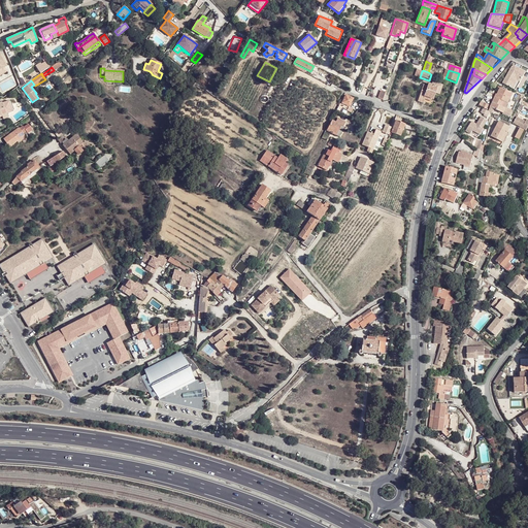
[(425,88),(422,88),(422,90),(420,89),(417,99),(422,101),(423,97),(433,101),(437,89),(426,85),(425,88)]
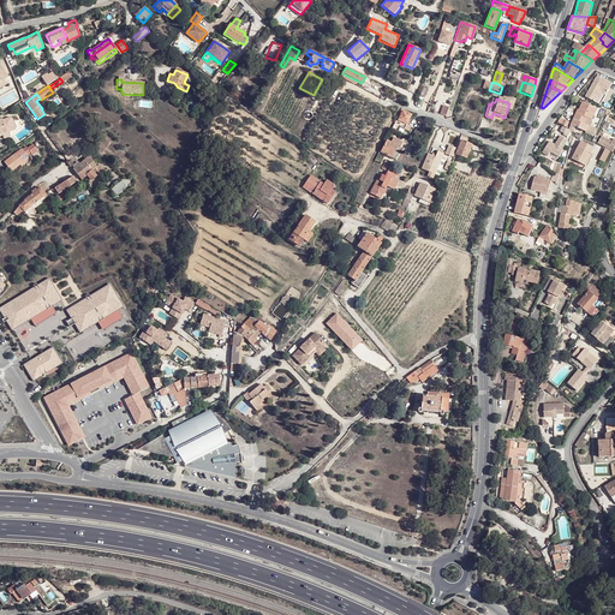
[(578,114),(575,113),(571,125),(586,132),(597,109),(583,103),(579,111),(578,114)]
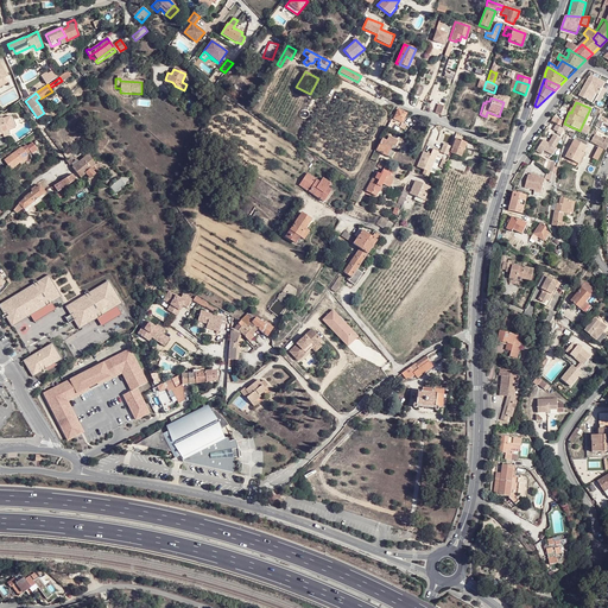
[(392,119),(391,119),(390,121),(397,125),(398,122),(399,119),(403,120),(405,114),(397,111),(392,119)]
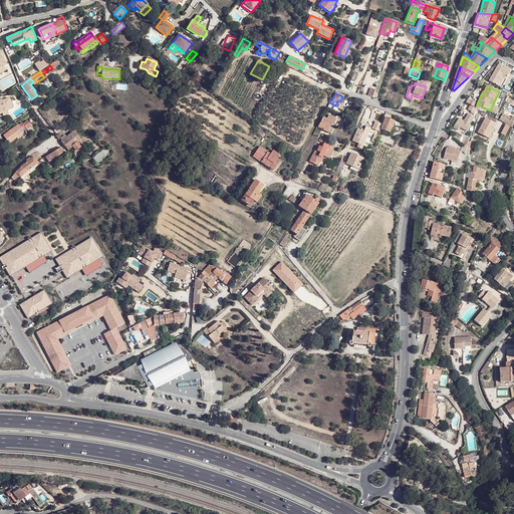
[(513,122),(513,115),(511,117),(503,113),(500,120),(513,126),(513,122)]
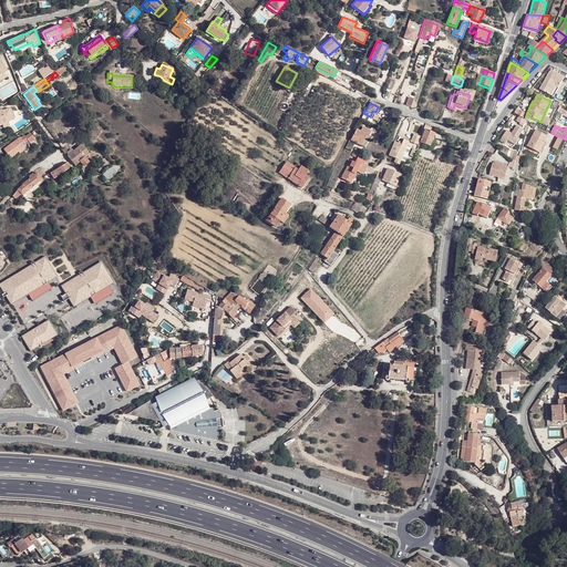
[(431,129),(425,126),(423,133),(422,136),(419,143),(429,147),(432,141),(433,141),(435,134),(430,132),(431,129)]
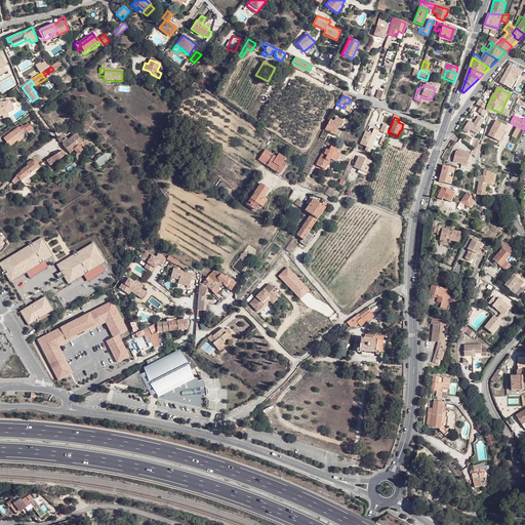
[(479,127),(484,120),(478,117),(476,120),(478,121),(475,125),(473,124),(469,121),(462,131),(468,133),(470,130),(477,134),(481,128),(479,127)]
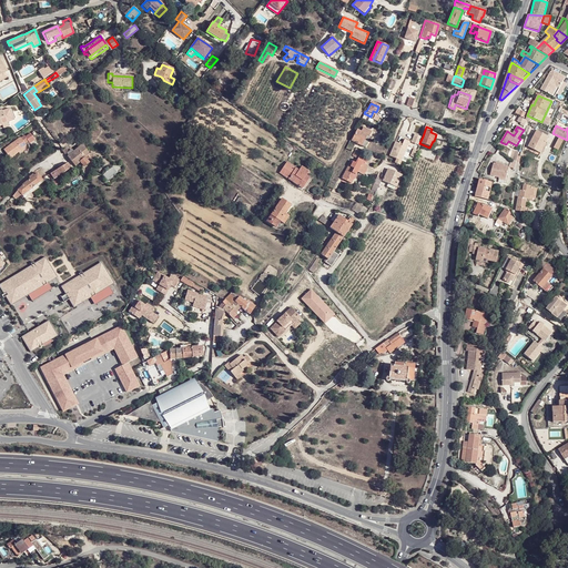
[(546,143),(550,132),(549,132),(539,127),(528,148),(538,152),(544,141),(546,143)]
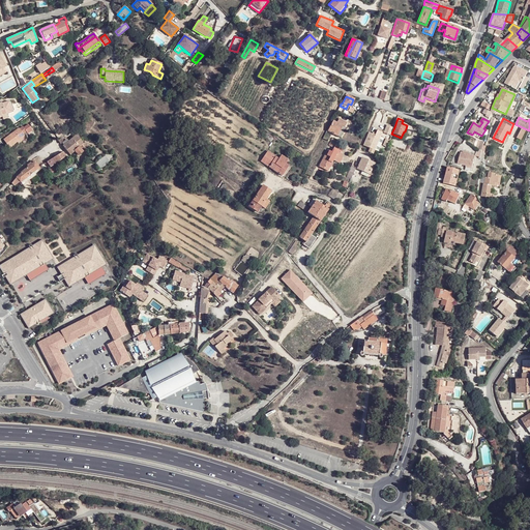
[(327,131),(336,137),(343,126),(344,127),(346,123),(339,119),(336,123),(332,121),(327,131)]
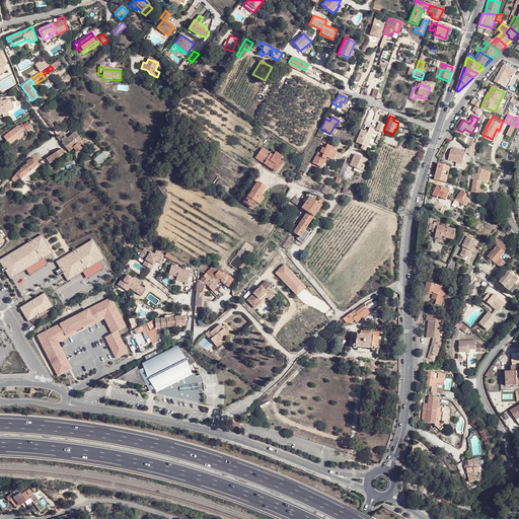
[(10,144),(17,138),(25,133),(23,130),(26,128),(28,131),(33,128),(28,122),(24,125),(22,124),(19,126),(18,126),(4,136),(10,144)]
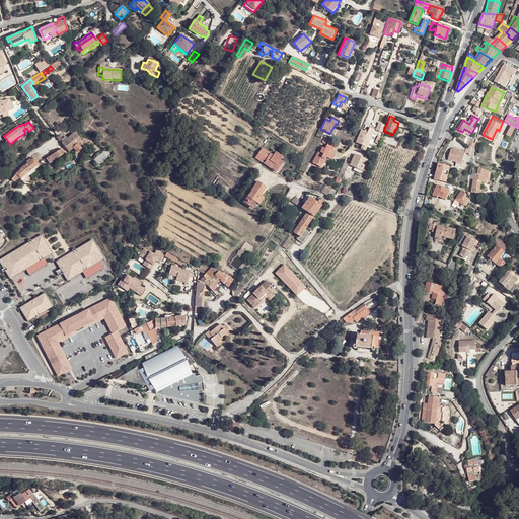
[(384,126),(377,123),(375,130),(381,133),(384,126)]
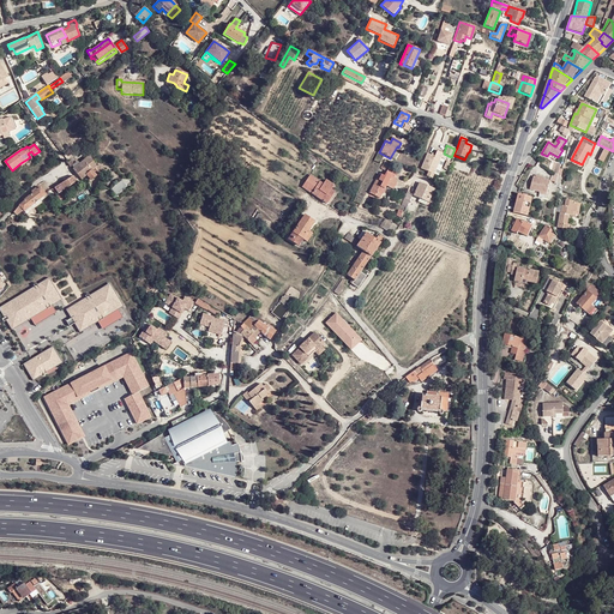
[(393,160),(401,149),(398,148),(397,146),(390,158),(393,160)]
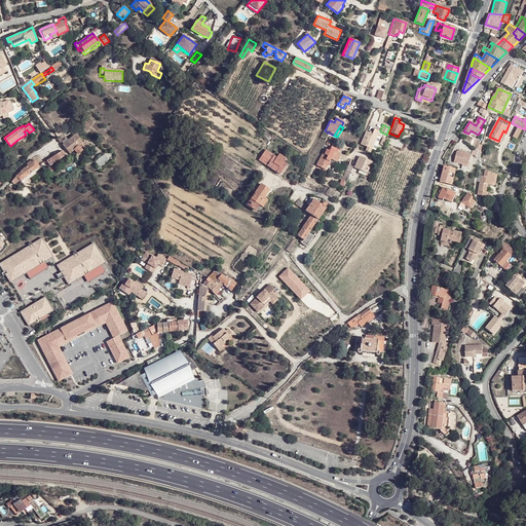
[(508,136),(517,140),(522,129),(513,125),(508,136)]
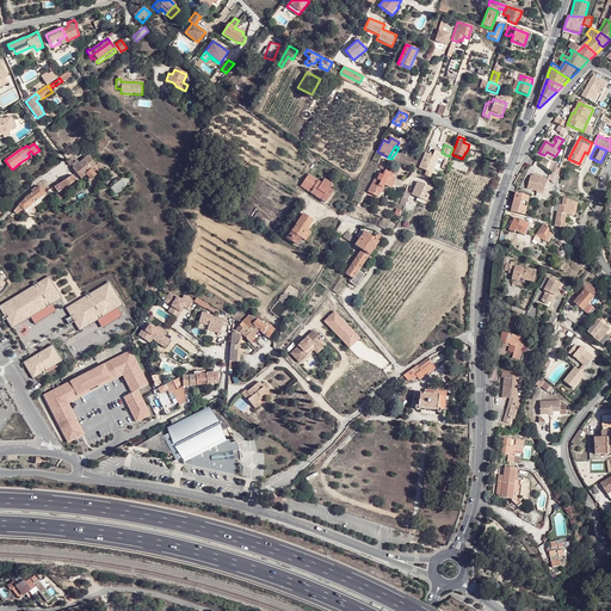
[(429,154),(423,153),(417,168),(425,171),(424,176),(430,178),(433,167),(437,159),(439,153),(437,152),(433,150),(432,154),(431,155),(429,154)]
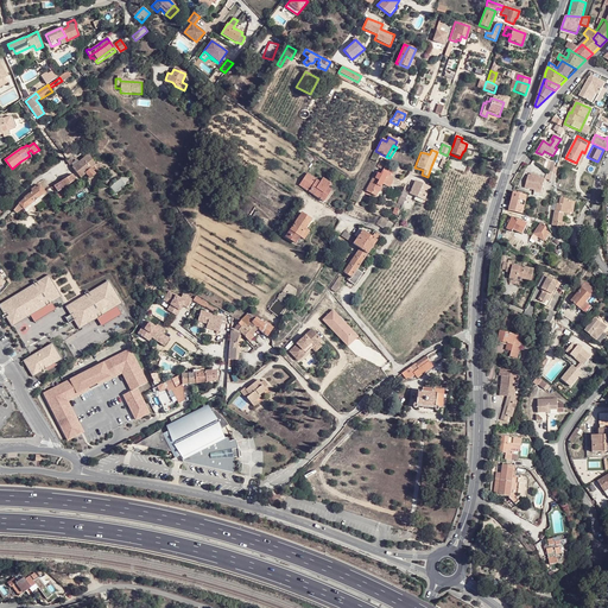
[(76,172),(87,164),(90,169),(96,164),(88,154),(73,168),(76,172)]
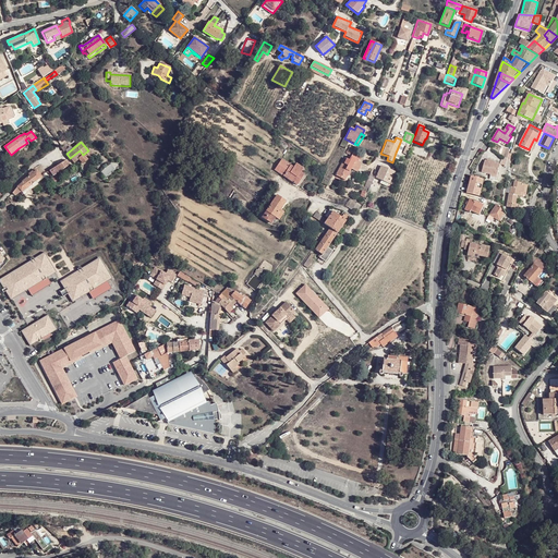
[(510,149),(506,148),(500,165),(505,166),(510,149)]
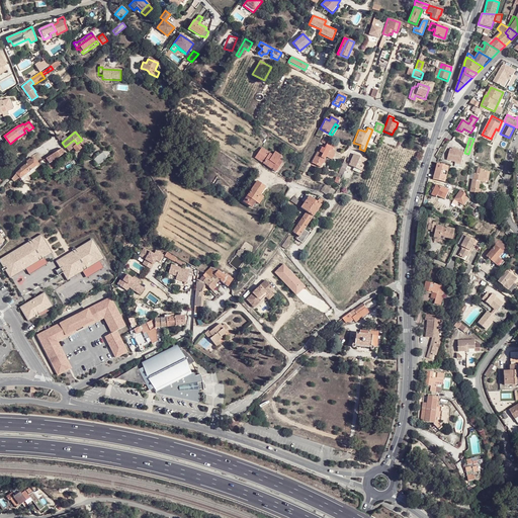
[(74,140),(65,147),(69,152),(73,148),(77,152),(87,143),(83,139),(82,140),(77,144),(74,140)]
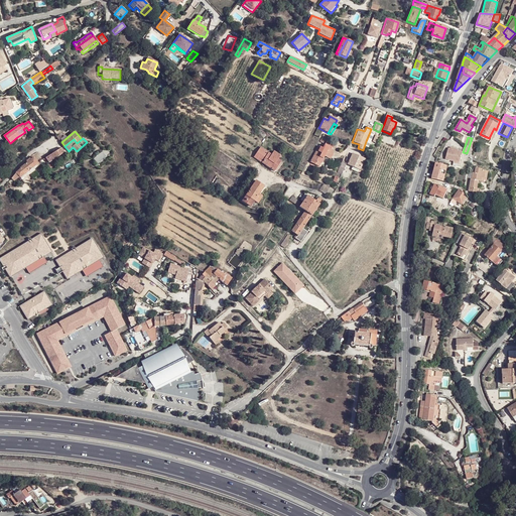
[(334,146),(326,143),(323,148),(319,146),(316,151),(316,150),(310,162),(318,167),(325,156),(328,158),(331,152),(334,146)]
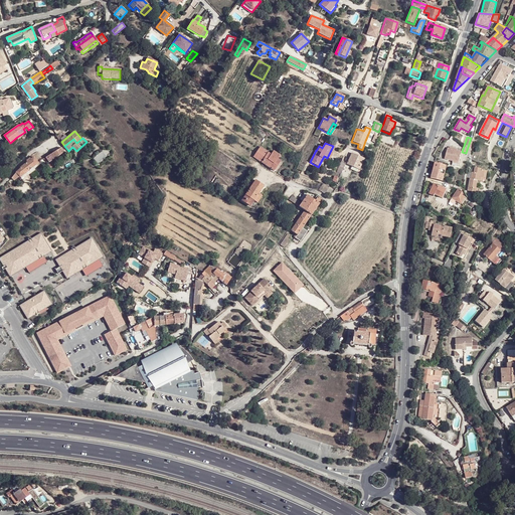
[(271,154),(260,147),(253,157),(274,171),(277,166),(274,164),(278,159),(280,155),(274,151),(271,154)]
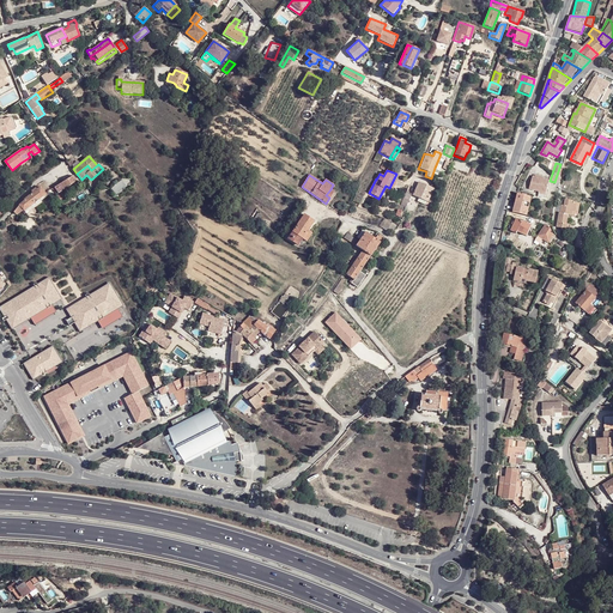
[(77,181),(73,176),(61,183),(54,188),(56,190),(58,194),(77,181)]
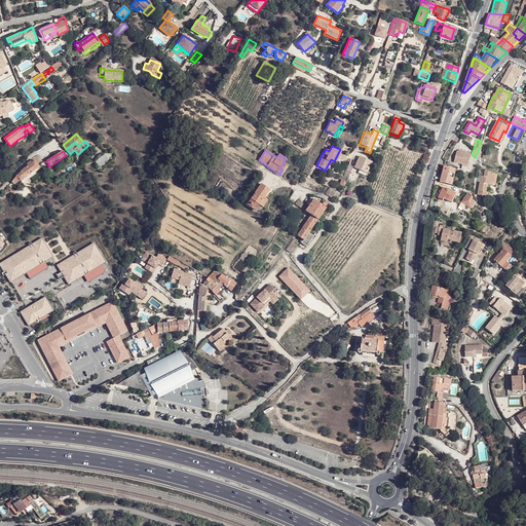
[(459,152),(458,152),(455,162),(463,163),(468,165),(472,155),(466,154),(459,152)]
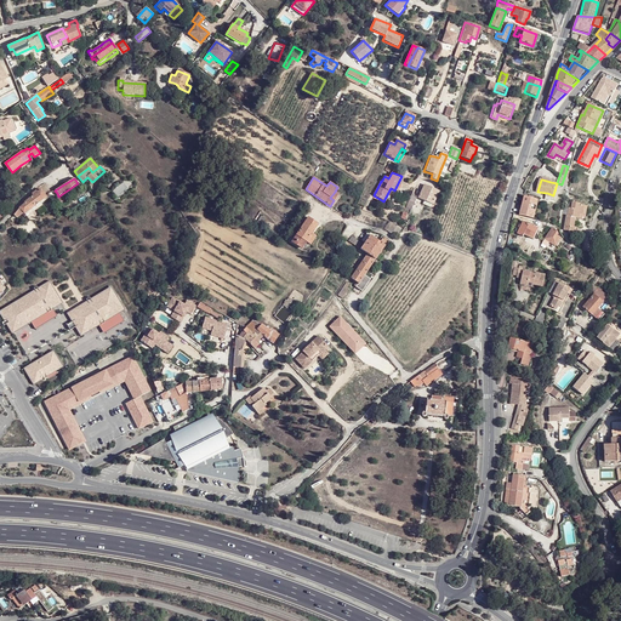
[(439,192),(423,184),(417,198),(433,205),(439,192)]
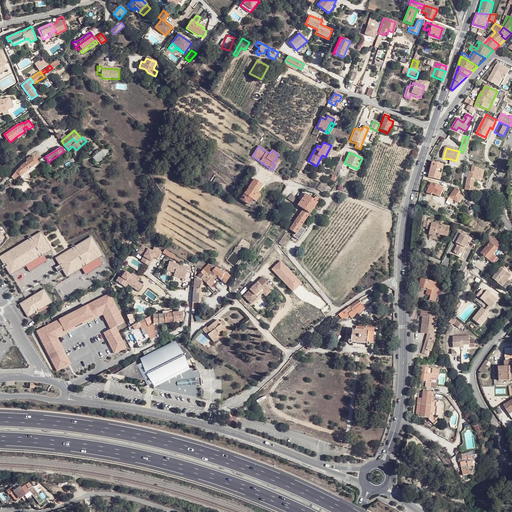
[(19,177),(20,176),(33,166),(38,162),(33,155),(30,158),(26,161),(18,167),(19,168),(15,171),(15,172),(11,177),(13,180),(19,176),(19,177)]
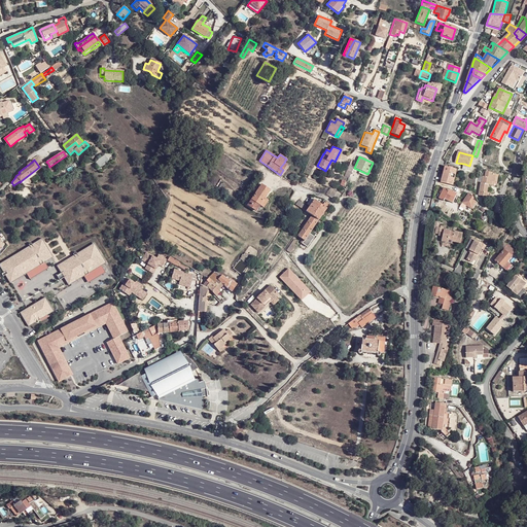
[(353,168),(348,165),(344,176),(348,178),(353,168)]
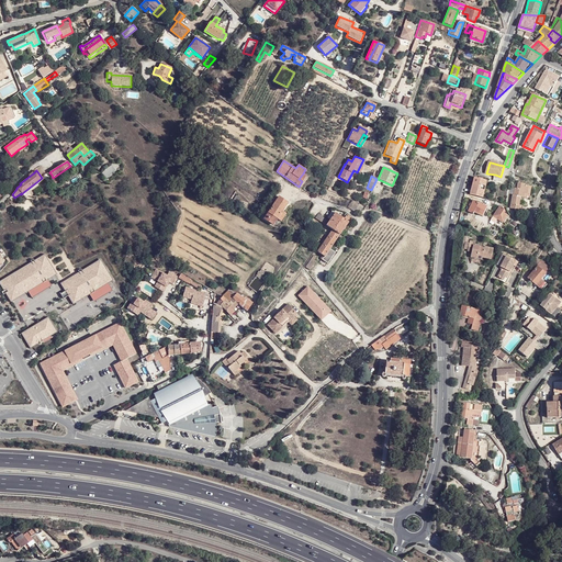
[(470,194),(483,199),(487,180),(474,178),(470,194)]
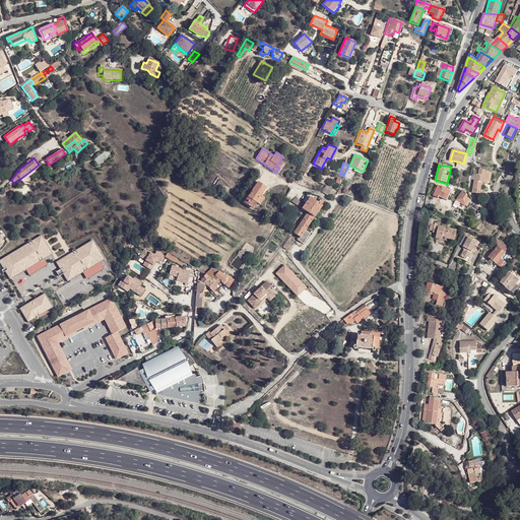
[(36,172),(34,169),(20,179),(22,182),(36,172)]
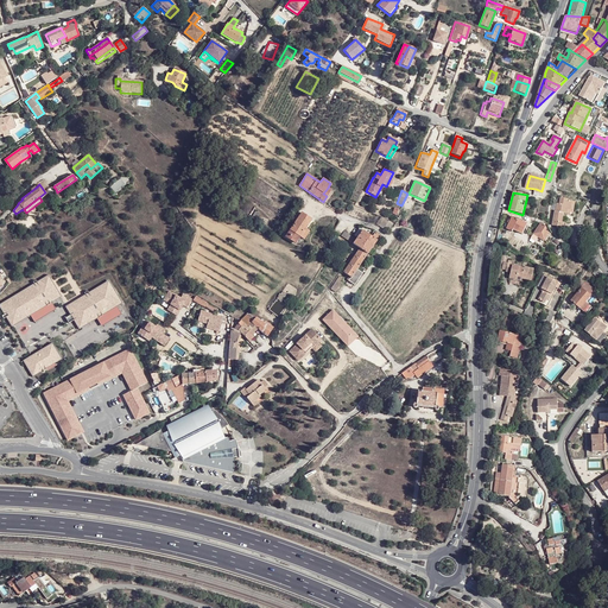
[(557,226),(557,228),(564,229),(565,223),(562,222),(563,213),(568,214),(568,210),(570,210),(572,202),(567,201),(568,198),(561,197),(559,204),(557,203),(556,211),(555,211),(552,225),(557,226)]
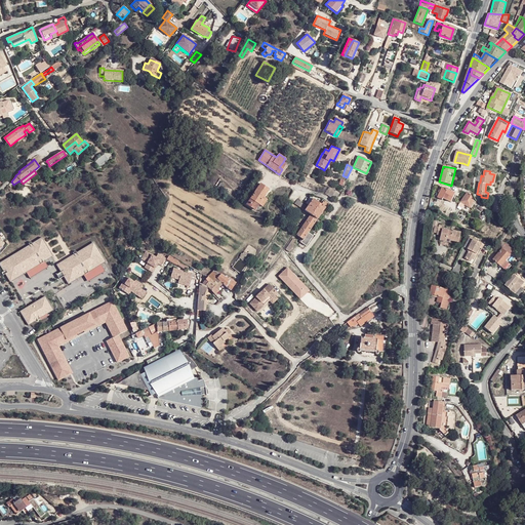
[(246,205),(254,211),(258,204),(264,198),(269,190),(259,184),(246,205)]
